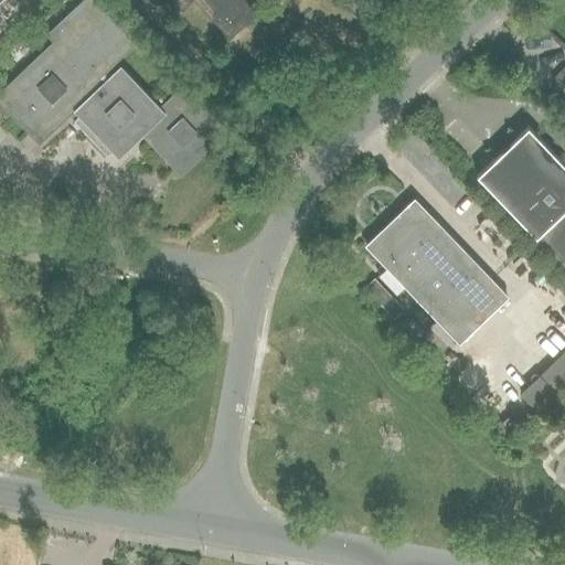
[(62,42),(3,97),(39,134),(74,100),(98,76),(132,43),(91,0),(83,0),(64,19),(53,30),(52,31),(62,42)]
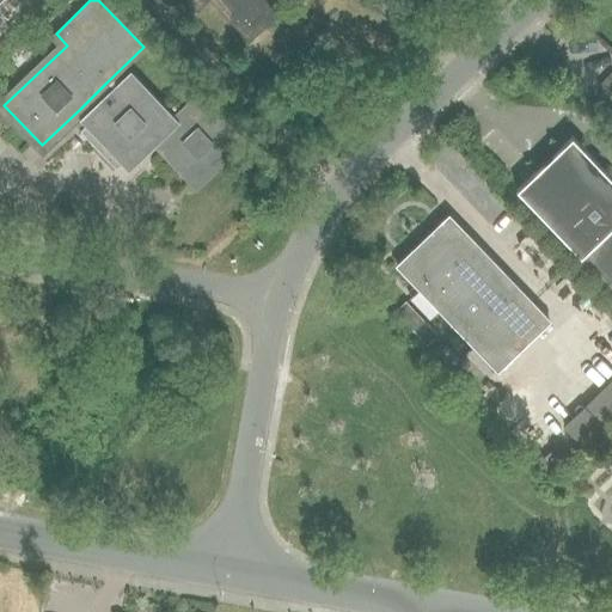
[(185,0),(197,12),(209,0),(243,35),(244,34),(269,11),(259,0),(185,0)]
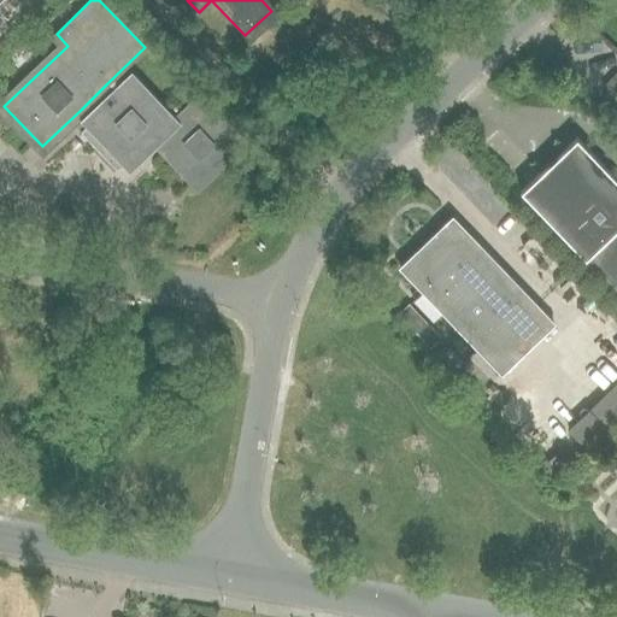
[(107,83),(81,110),(92,122),(82,131),(118,170),(154,136),(168,123),(130,82),(118,94),(107,83)]
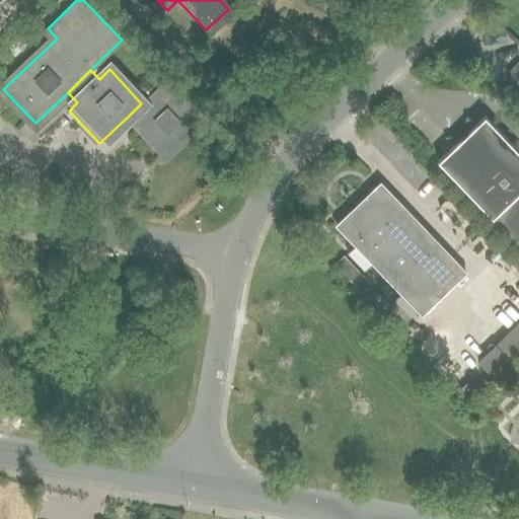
[(141,103),(130,115),(165,152),(199,121),(167,87),(145,107),(141,103)]
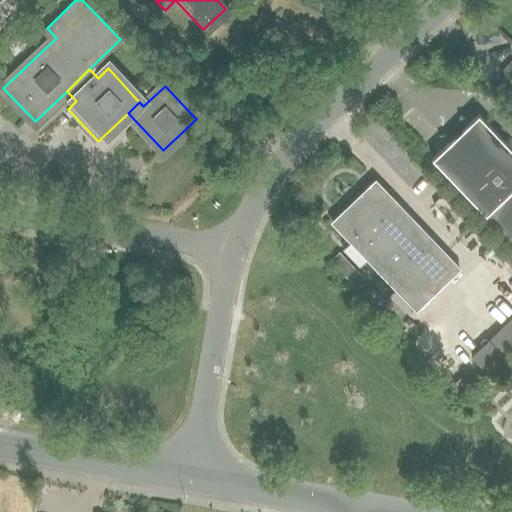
[(511,243),(511,151),(477,115),(431,160),(485,215),(511,243)]
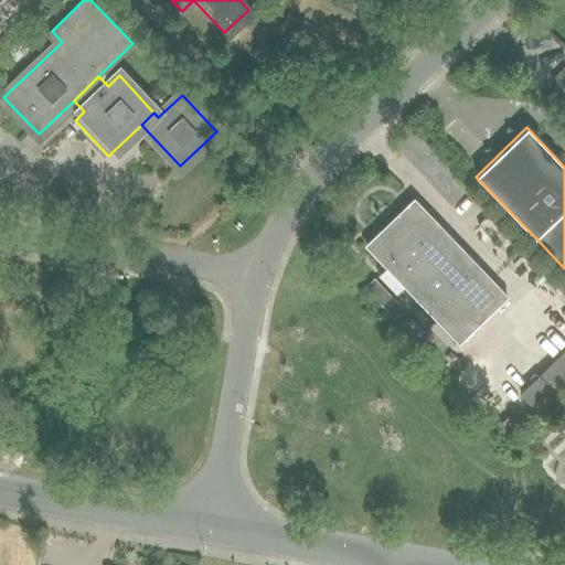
[(459,343),(508,296),(414,200),(365,246),(459,343)]
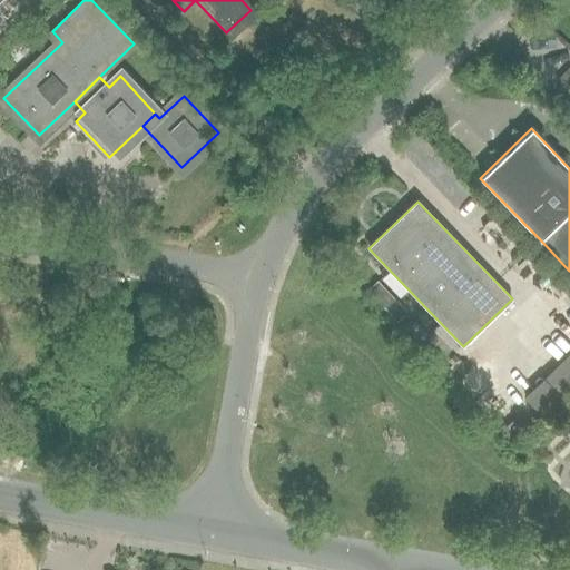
[(569,353),(527,395),(546,415),(569,392),(569,353)]
